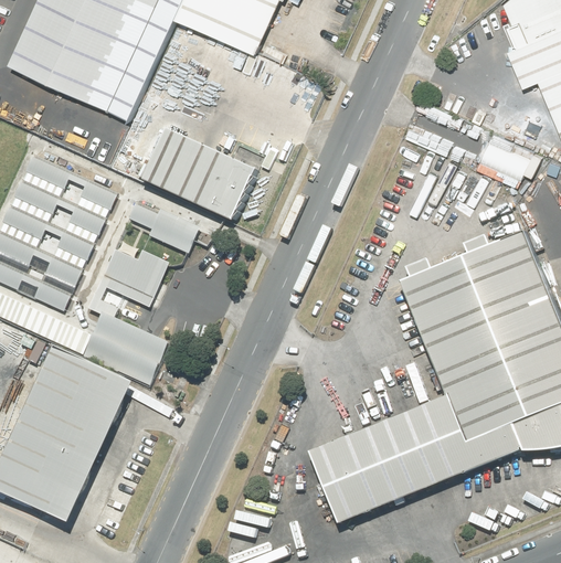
[(29,0),(2,60),(126,117),(175,14),(180,0),(29,0)]
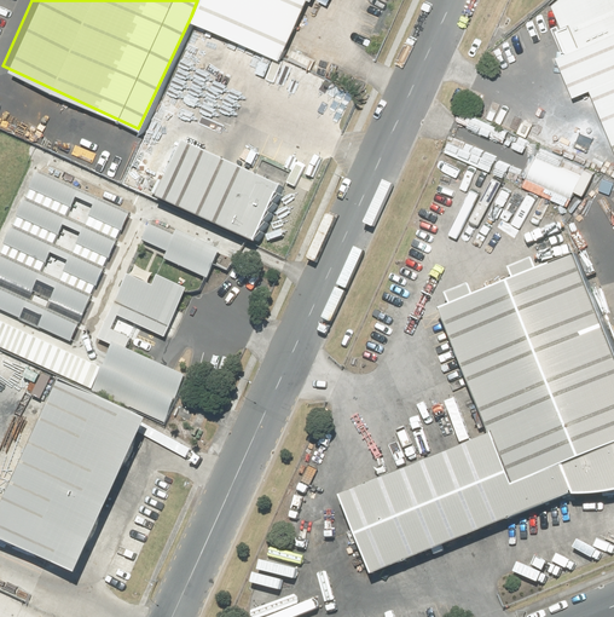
[(197,0),(191,16),(279,57),(305,0),(197,0)]
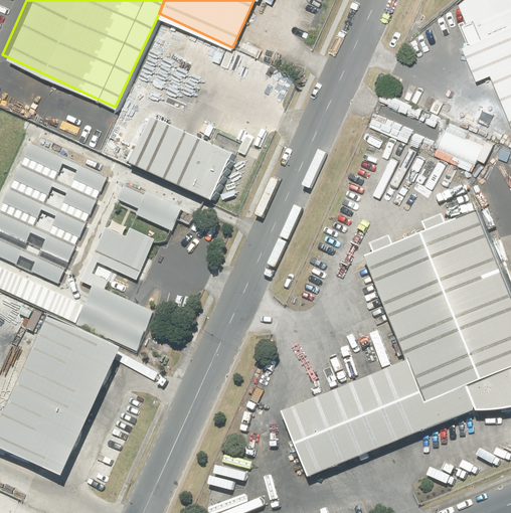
[(456,0),(472,38),(460,43),(476,80),(490,75),(510,125),(510,0),(456,0)]
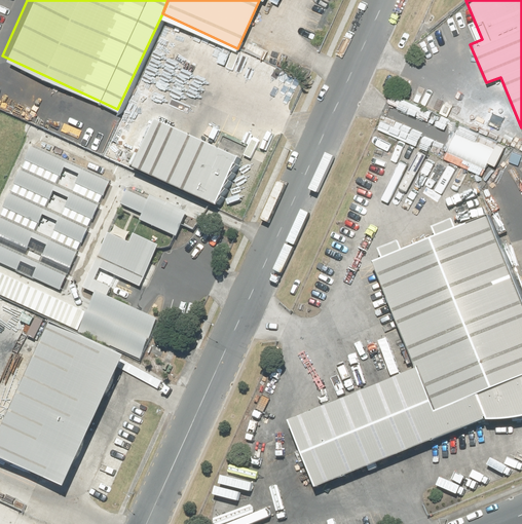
[(238,154),(154,116),(131,166),(215,204),(238,154)]
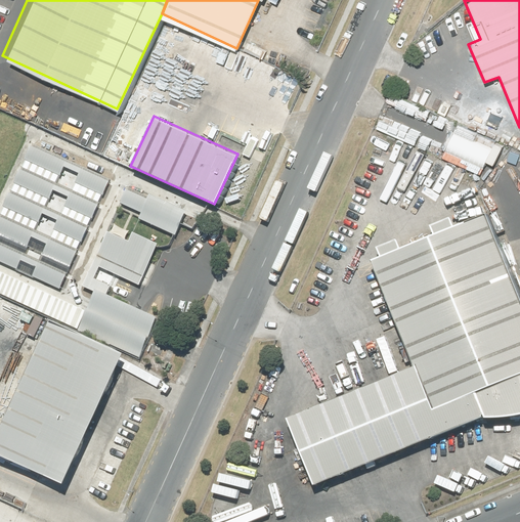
[(109,178),(31,142),(24,158),(58,173),(62,165),(77,172),(73,180),(101,193),(109,178)]
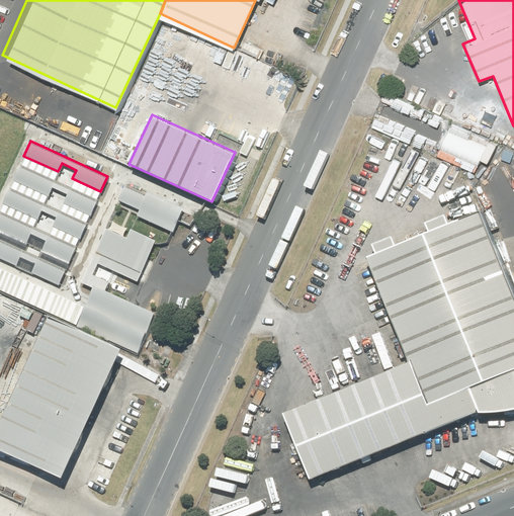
[(96,199),(19,163),(12,178),(47,194),(51,186),(64,193),(61,201),(89,215),(96,199)]
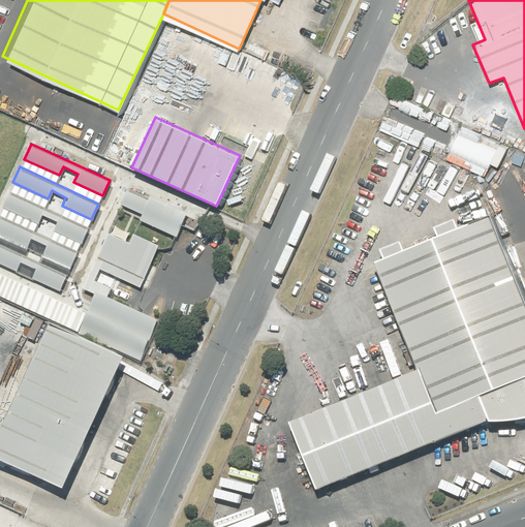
[(187,212),(148,194),(146,198),(125,188),(118,203),(140,212),(136,218),(176,237),(181,224),(187,212)]
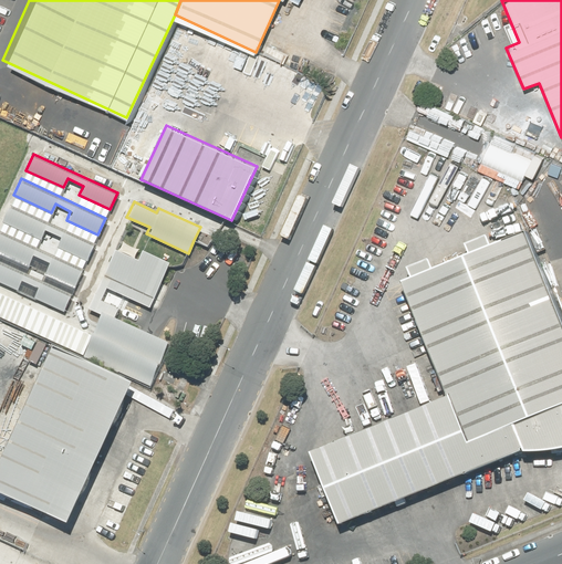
[(94,242),(9,204),(1,220),(40,238),(43,229),(59,236),(54,246),(86,260),(94,242)]
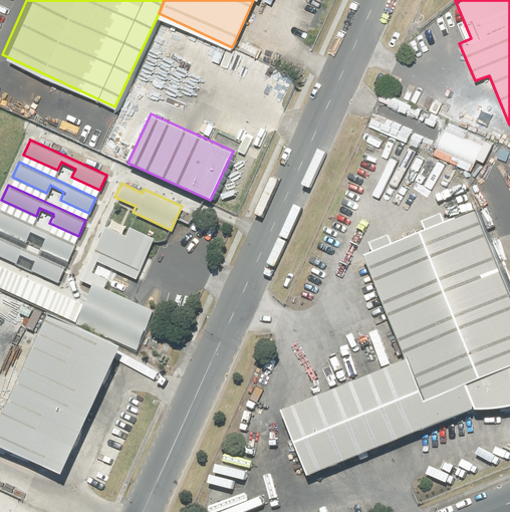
[(409,357),(426,400),(509,365),(509,293),(475,209),(365,253),(409,357)]
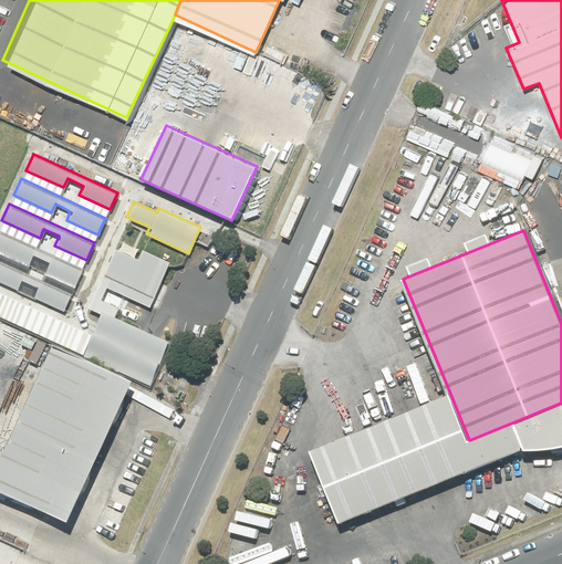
[(82,269),(0,231),(0,250),(28,263),(32,254),(48,262),(43,271),(74,285),(82,269)]
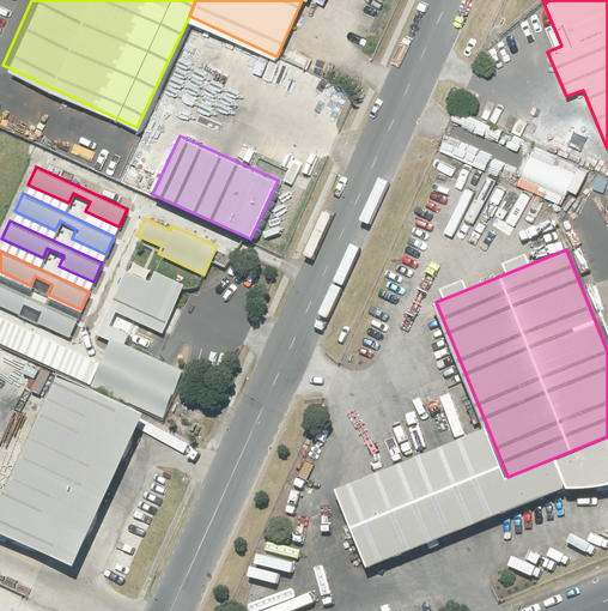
[(147,280),(123,270),(107,306),(160,331),(182,283),(153,270),(147,280)]
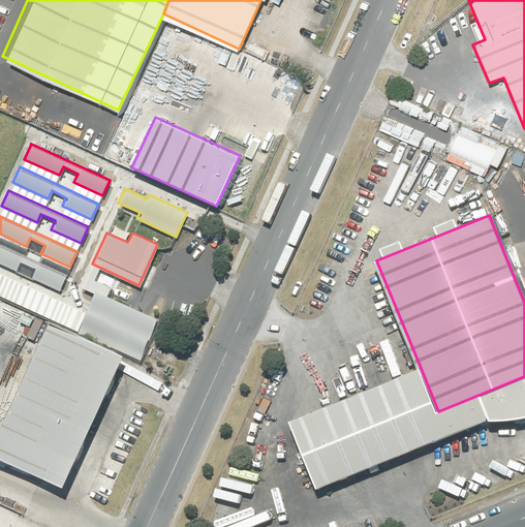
[(65,275),(0,244),(0,262),(14,270),(19,261),(33,269),(29,277),(58,290),(65,275)]
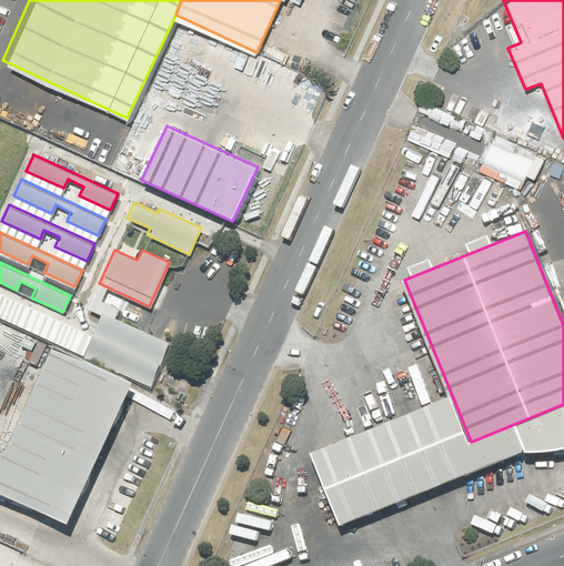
[(0,312),(84,352),(92,334),(0,292),(0,312)]
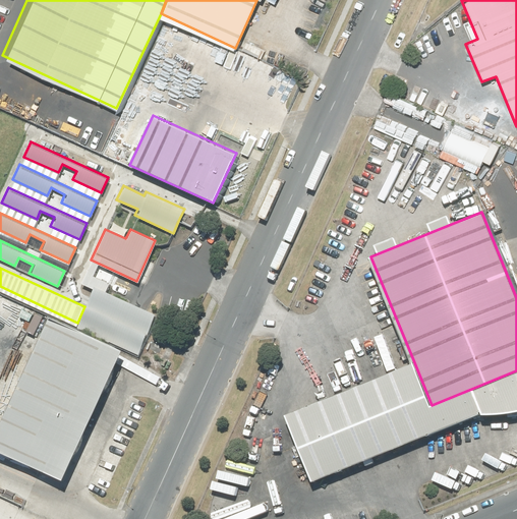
[(132,303),(95,286),(84,306),(77,323),(76,325),(137,353),(156,314),(132,303)]
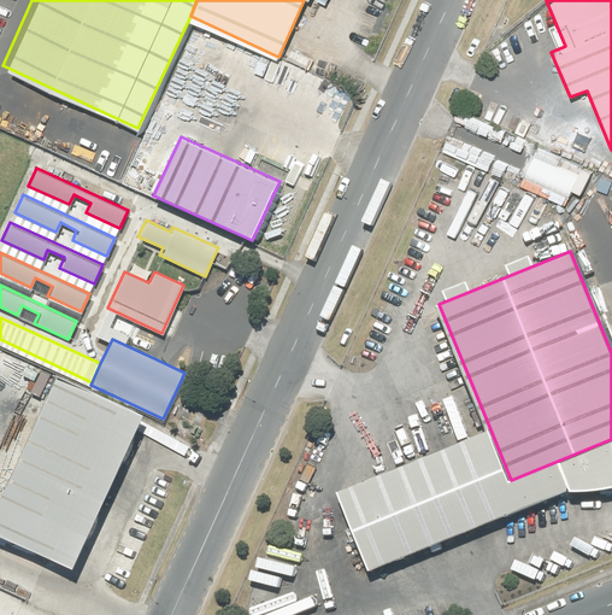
[(151,419),(60,378),(0,507),(0,536),(78,573),(151,419)]
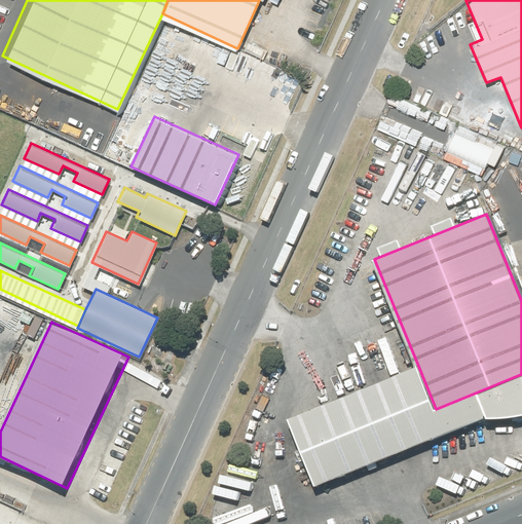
[(289,419),(317,487),(486,418),(476,394),(436,409),(418,366),(289,419)]
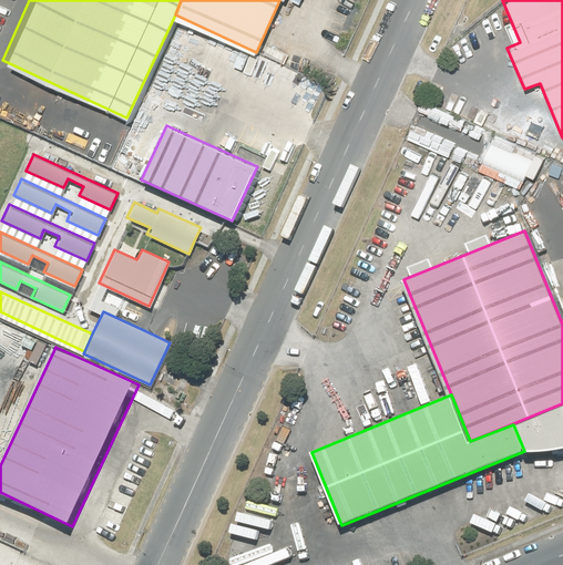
[(554,449),(561,449),(562,448),(562,403),(513,424),(524,451),(533,451),(544,450),(554,449)]
